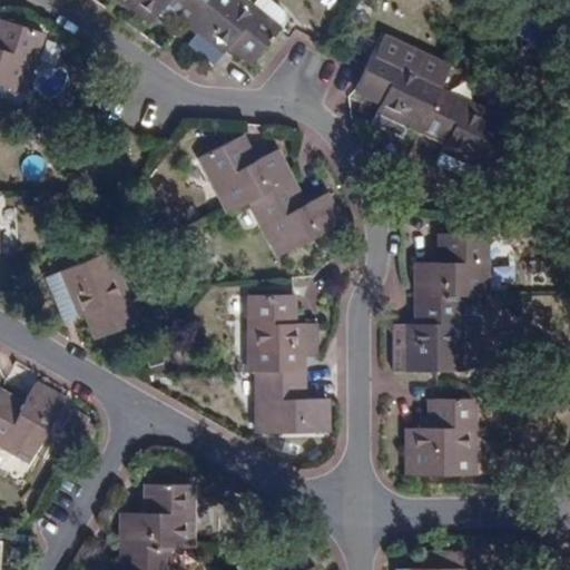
[(119,0),(150,26),(167,6),(187,22),(205,0),(119,0)]
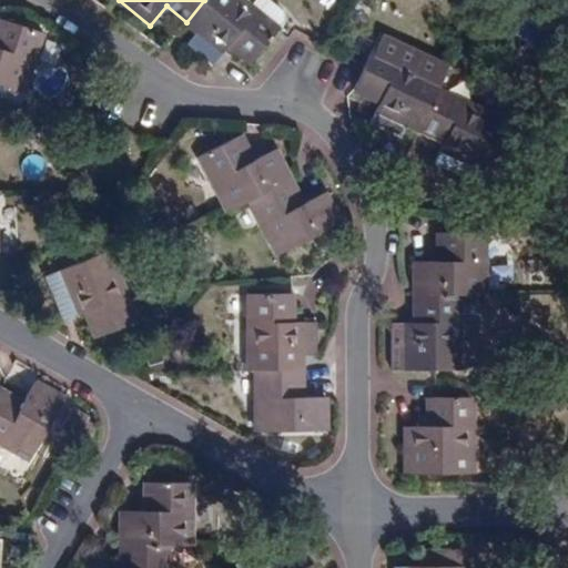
[(252,64),(280,29),(244,0),(204,0),(186,22),(198,32),(189,43),(214,64),(229,47),(252,64)]
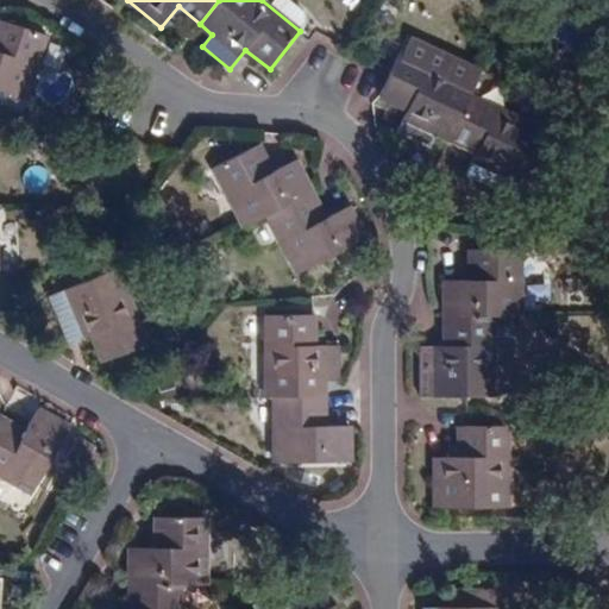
[(0,89),(26,99),(48,36),(0,19),(0,89)]
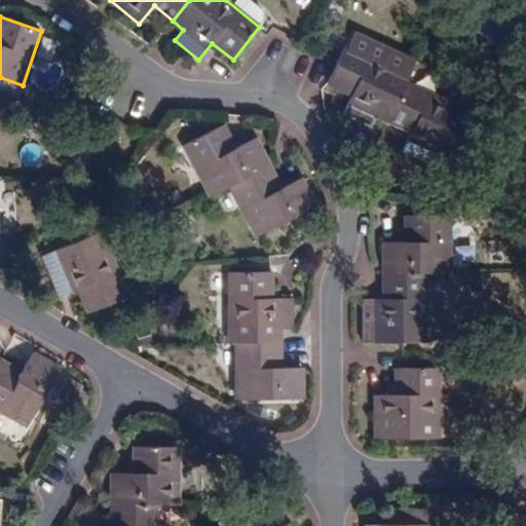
[(372,127),(377,116),(389,121),(407,83),(410,75),(346,46),(328,85),(352,96),(344,115),(372,127)]
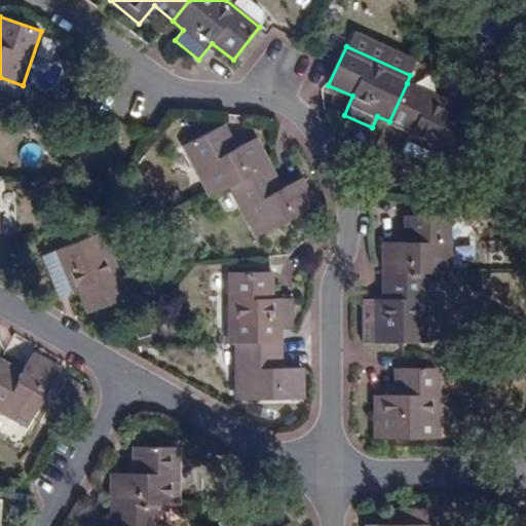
[(444,170),(471,111),(407,83),(389,121),(411,132),(403,151),(444,170)]
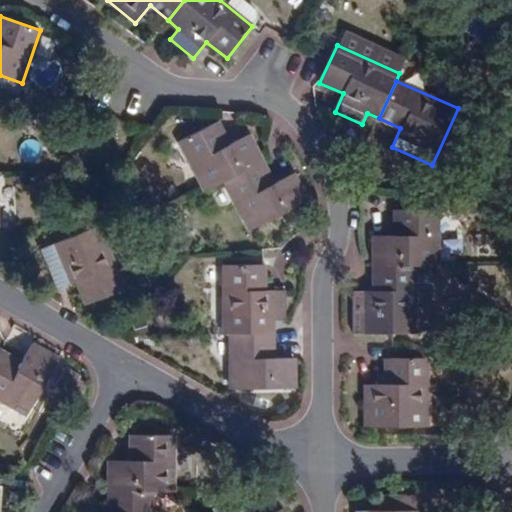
[(204,191),(225,182),(265,161),(251,134),(229,145),(218,122),(179,142),(204,191)]
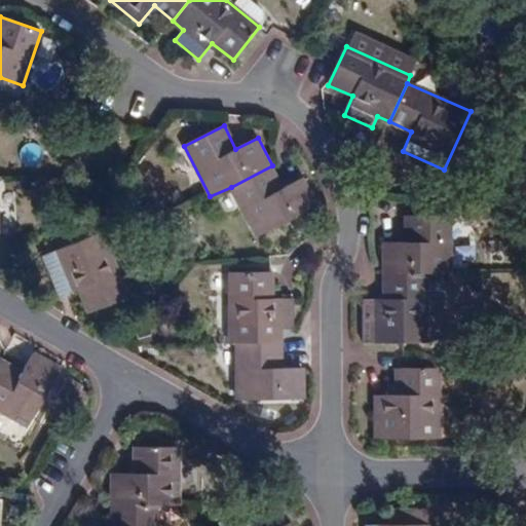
[(303,178),(283,187),(272,165),(231,187),(258,236),(317,205),(303,178)]
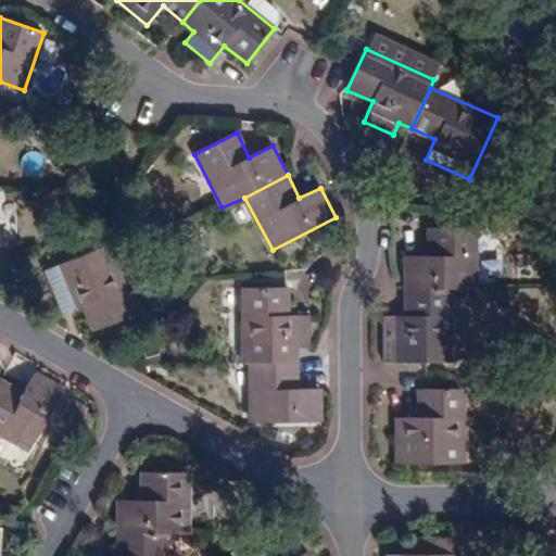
[(432,256),(406,256),(407,289),(452,289),(477,288),(476,227),(432,227),(432,256)]
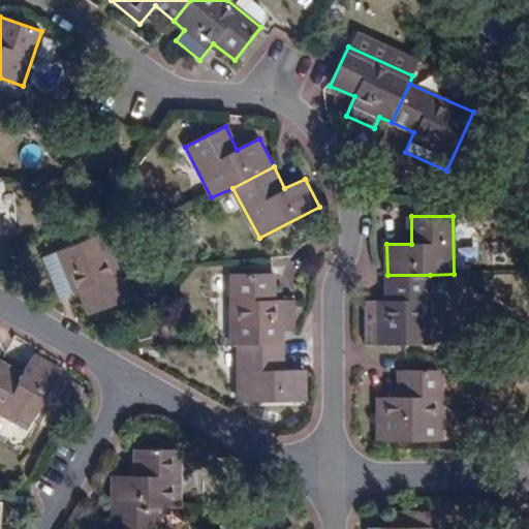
[(60,299),(80,290),(91,314),(129,299),(101,234),(44,257),(60,299)]
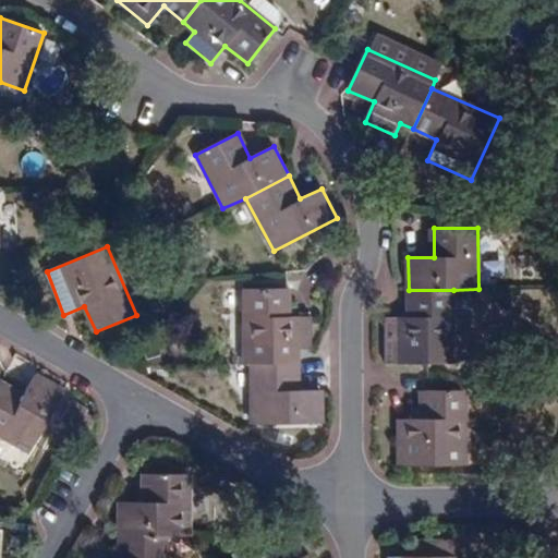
[(244,290),(244,363),(251,364),(299,363),(299,350),(313,349),(313,317),(289,317),(289,289),(244,290)]
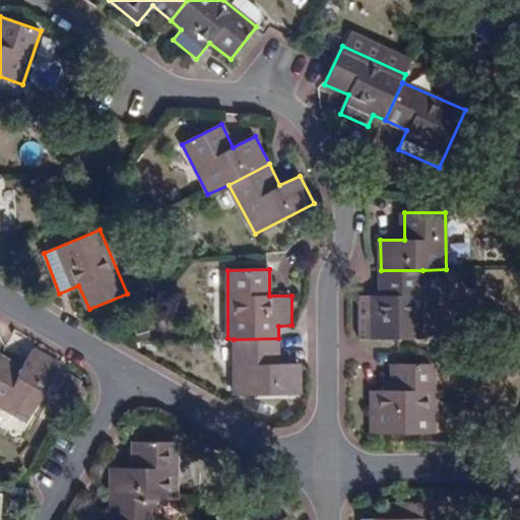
[(360,340),(423,338),(423,270),(381,270),(381,296),(360,296),(360,340)]
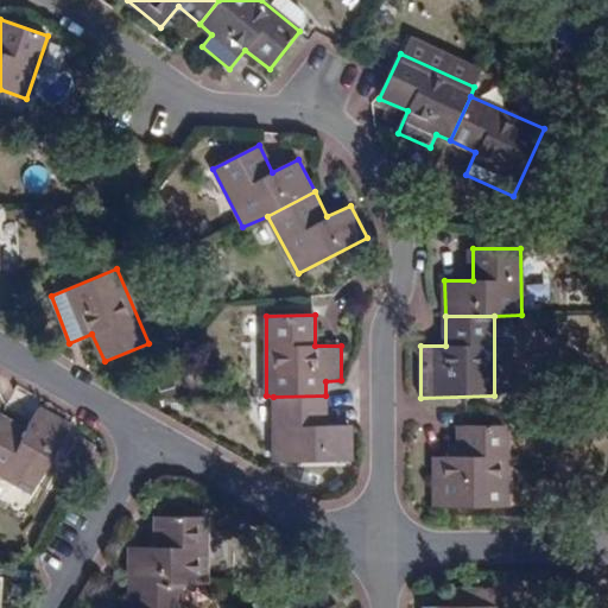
[(327,425),(325,397),(325,396),(273,397),(274,461),(352,461),(353,425),(327,425)]
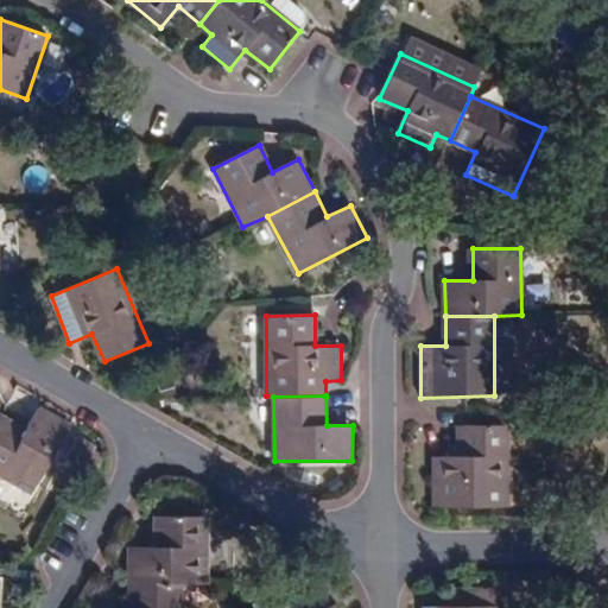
[(39,409),(26,430),(1,417),(0,418),(0,474),(32,493),(71,426),(39,409)]
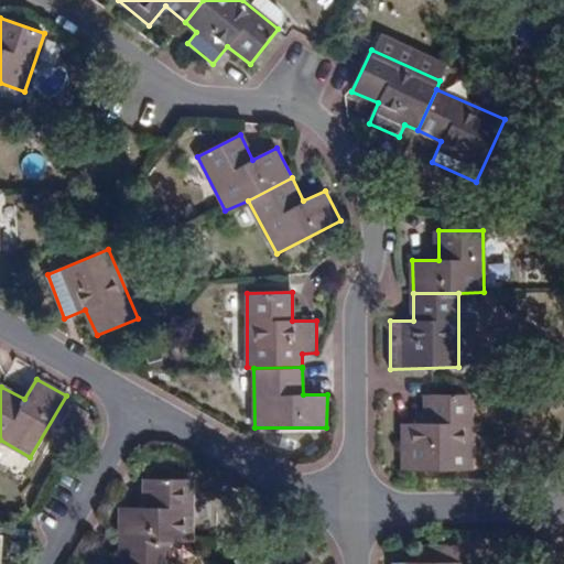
[(404,470),(473,470),(472,394),(426,396),(426,423),(404,423),(404,470)]
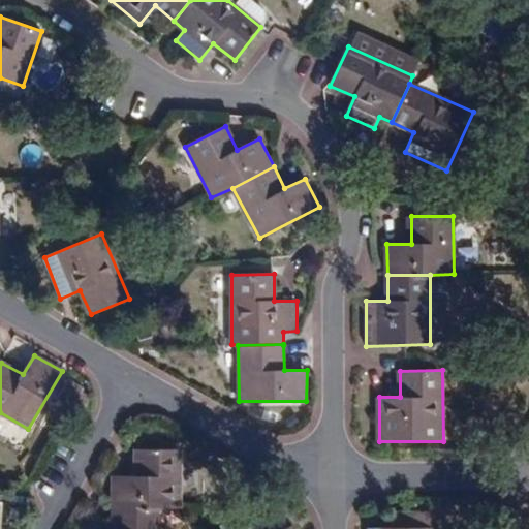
[(136,476),(114,475),(114,506),(158,506),(181,507),(181,450),(136,449),(136,476)]
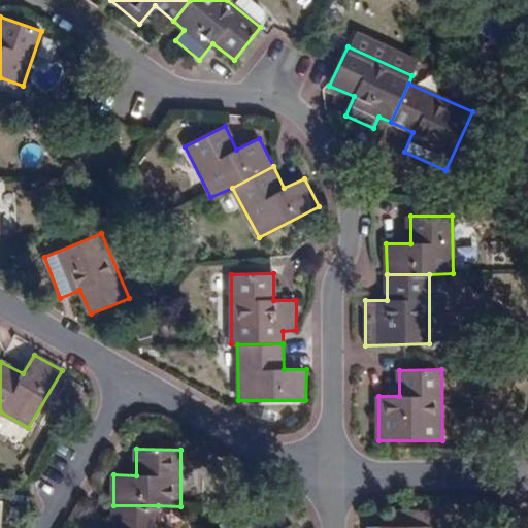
[(157,527),(158,505),(113,505),(113,506),(113,527),(157,527)]
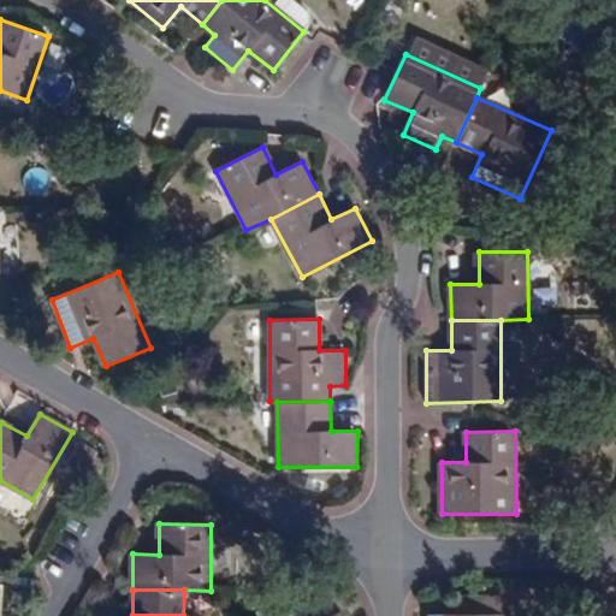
[(504,602),(455,602),(455,615),(504,615),(504,602)]
